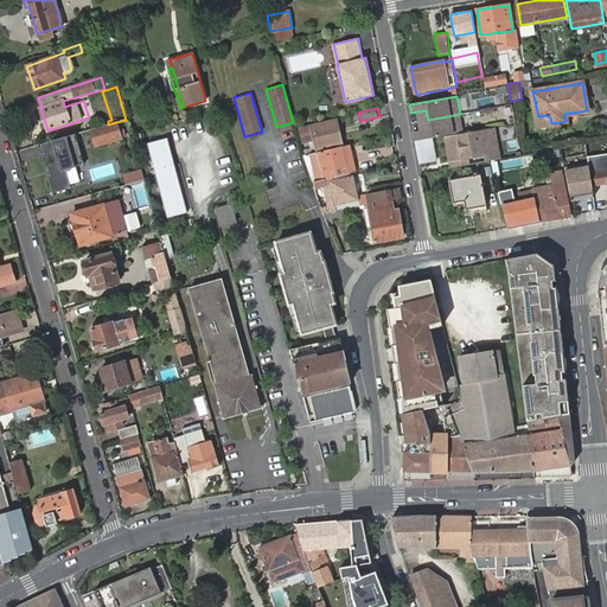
[(426,110),(417,112),(420,122),(428,120),(426,110)]
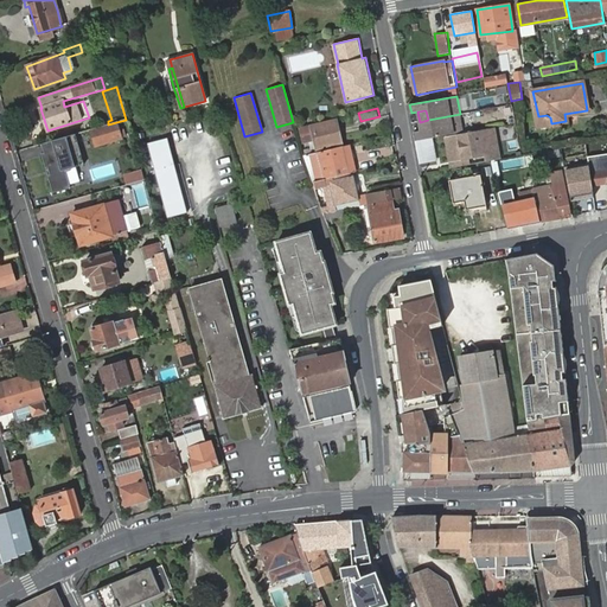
[(421,132),(415,133),(416,141),(464,133),(460,114),(428,120),(429,129),(421,132)]
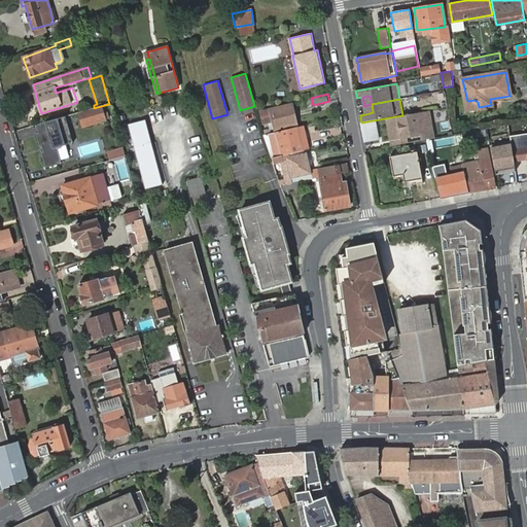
[(475,100),(467,101),(468,109),(479,107),(478,102),(475,100)]
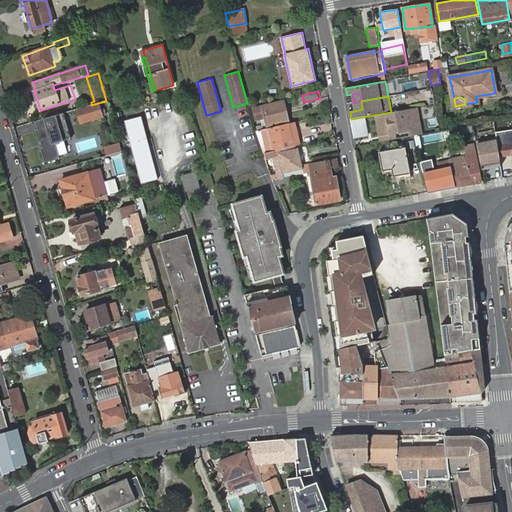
[(254,108),(257,119),(267,116),(269,125),(288,121),(283,101),(254,108)]
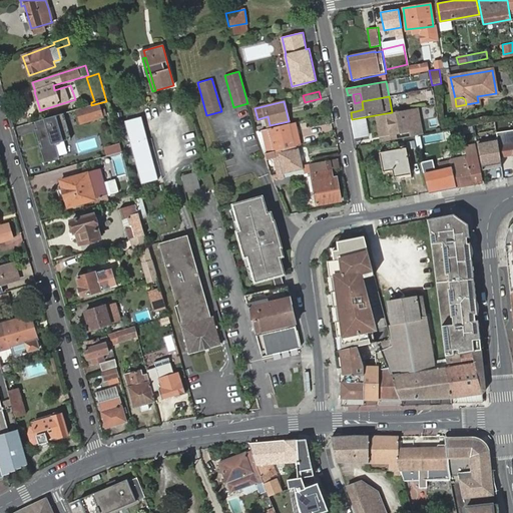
[(362,101),(355,103),(356,111),(363,109),(362,101)]
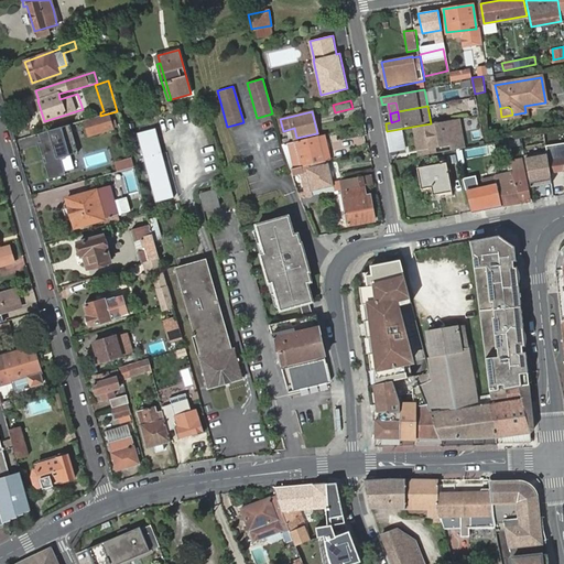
[(459,120),(415,128),(420,151),(424,150),(425,155),(465,149),(459,120)]
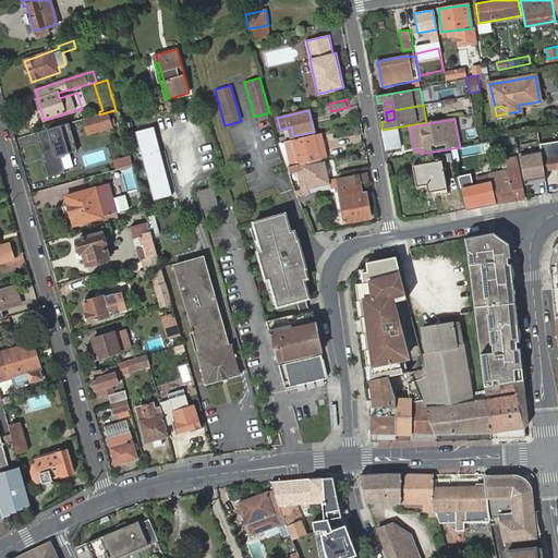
[(46,160),(45,161),(49,178),(65,172),(61,156),(79,152),(70,123),(38,132),(41,141),(38,142),(43,155),(45,154),(46,160)]
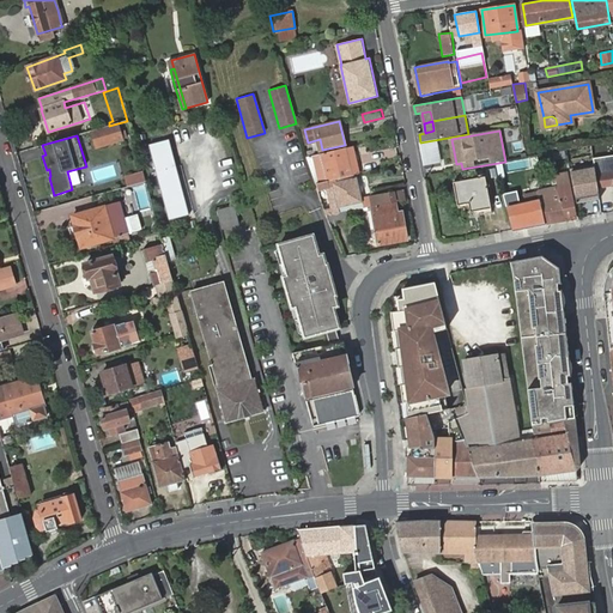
[(149,149),(169,222),(188,217),(169,143),(149,149)]
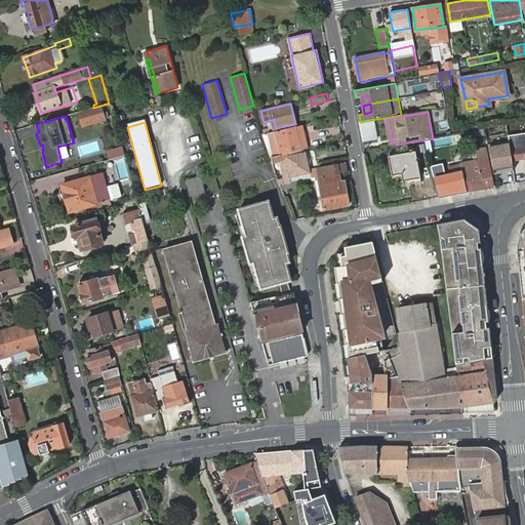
[(304,126),(272,133),(277,156),(308,150),(307,142),(304,126)]
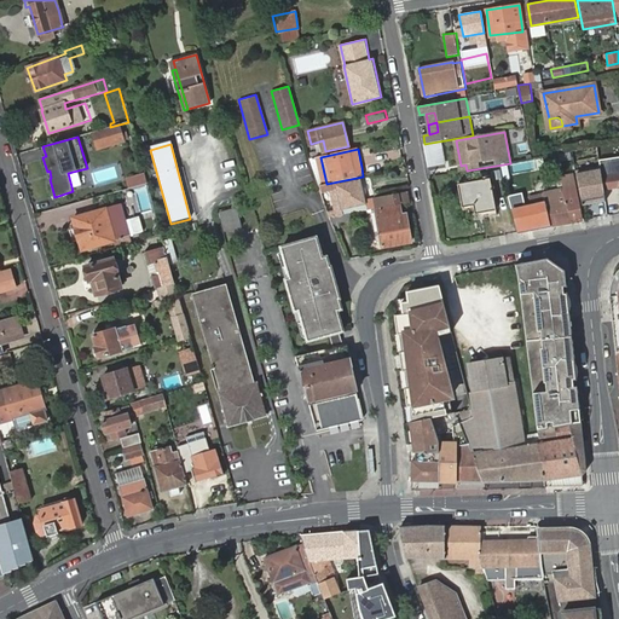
[(605,189),(618,186),(618,156),(600,160),(605,189)]
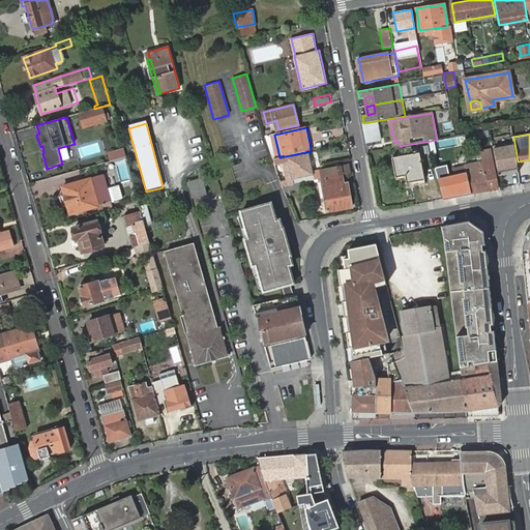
[(274,135),(267,137),(275,158),(280,157),(274,135)]
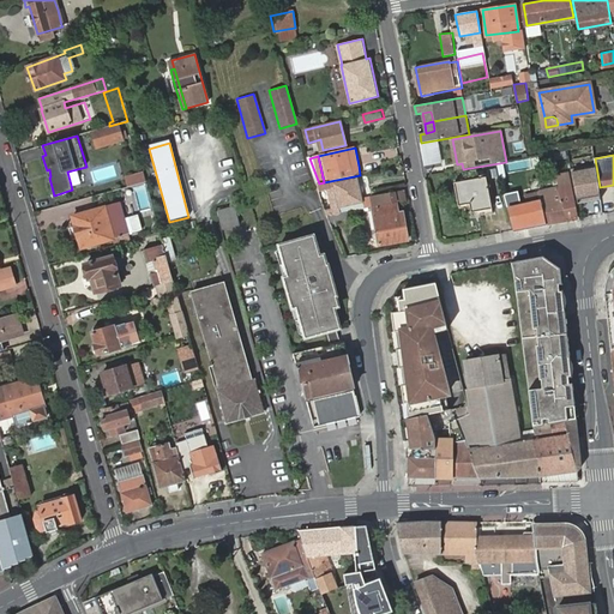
[(530,175),(528,160),(504,163),(505,179),(530,175)]
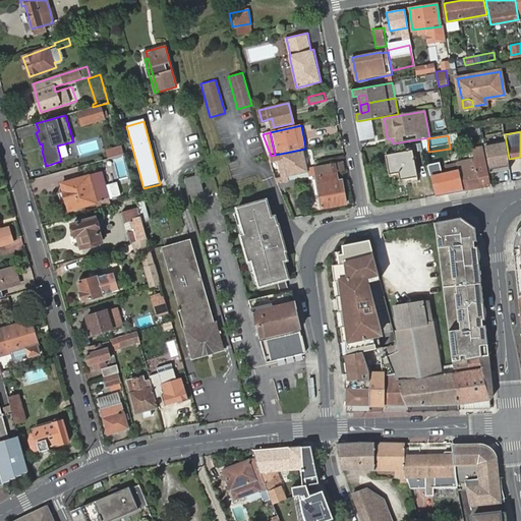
[(313,138),(307,139),(304,140),(305,149),(315,146),(313,138)]
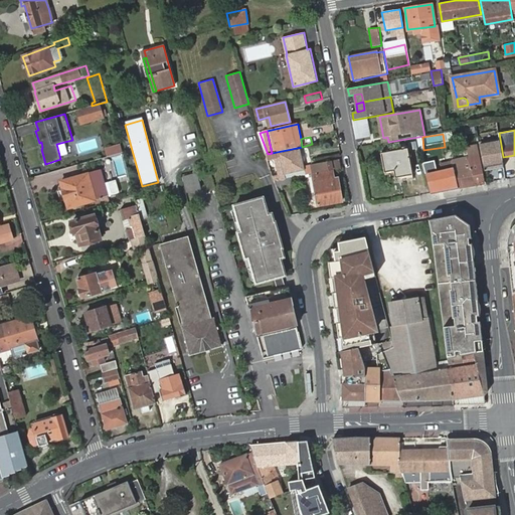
[(499,141),(479,144),(483,168),(503,164),(499,141)]
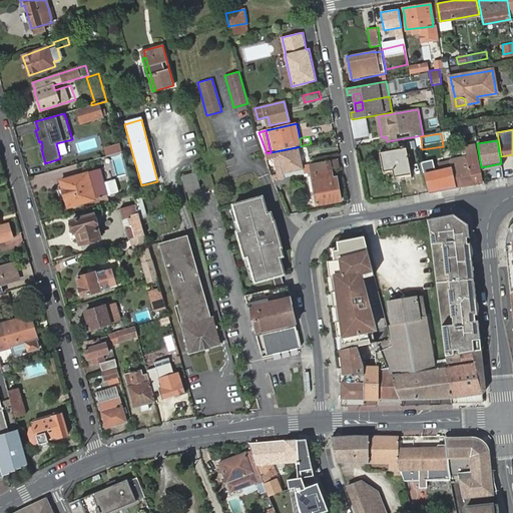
[(106,156),(122,153),(120,143),(104,146),(106,156)]
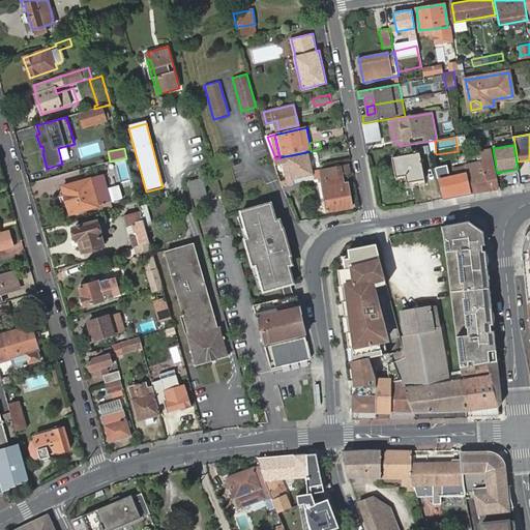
[(308,153),(276,160),(278,166),(286,164),(289,180),(285,182),(286,185),(302,182),(314,179),(313,172),(308,153)]
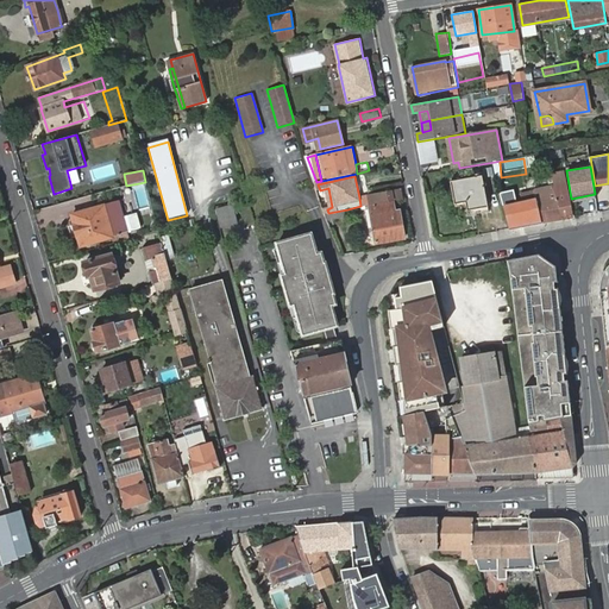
[(451,181),(456,203),(466,202),(468,206),(469,214),(490,211),(484,176),(451,181)]
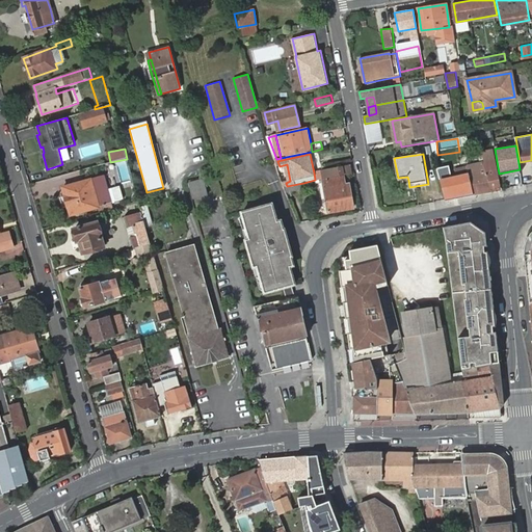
[(495,159),(484,161),(491,191),(500,189),(495,159)]
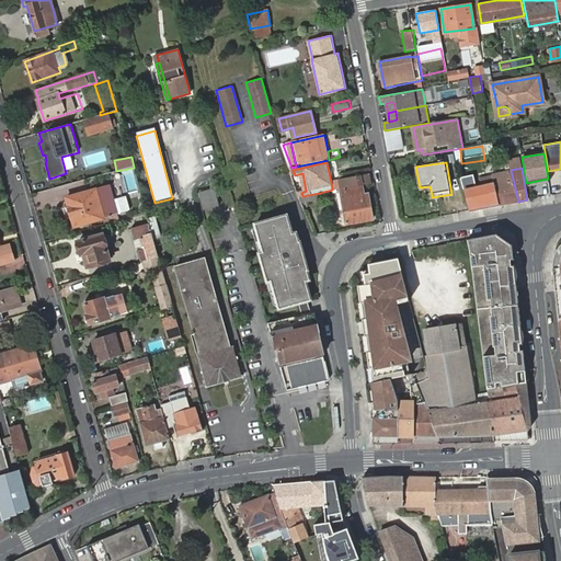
[(518,202),(511,170),(494,173),(495,185),(478,189),(481,208),(518,202)]
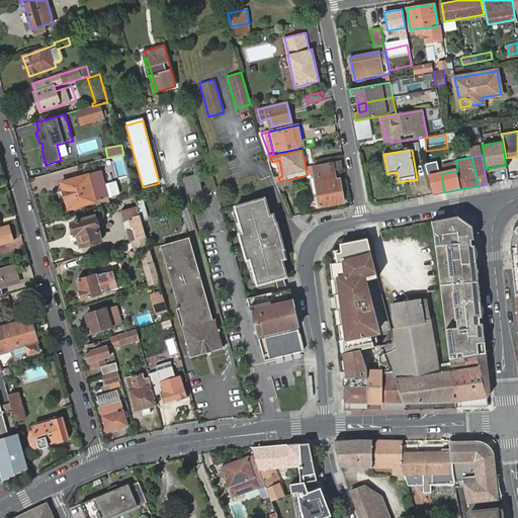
[(323,173),(342,169),(340,161),(321,165),(323,173)]
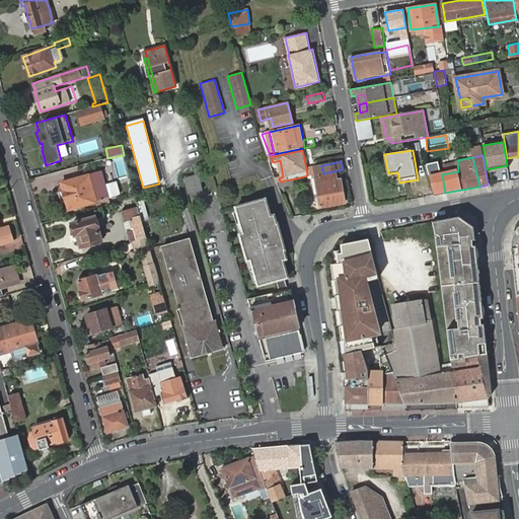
[(321,165),(306,168),(307,175),(308,175),(323,173),(321,165)]
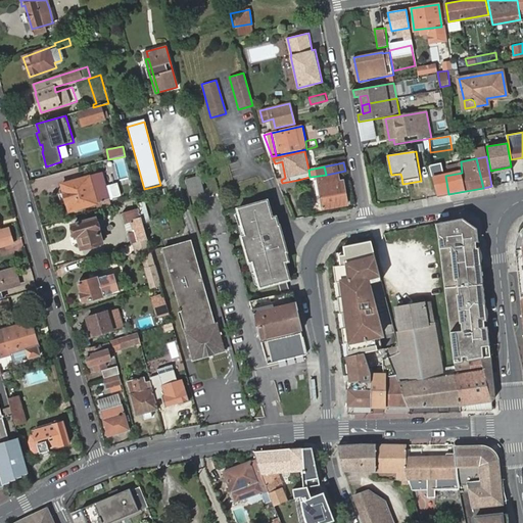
[(97,201),(120,195),(116,183),(105,186),(101,173),(61,184),(64,192),(62,193),(65,202),(67,202),(70,211),(98,203),(97,201)]
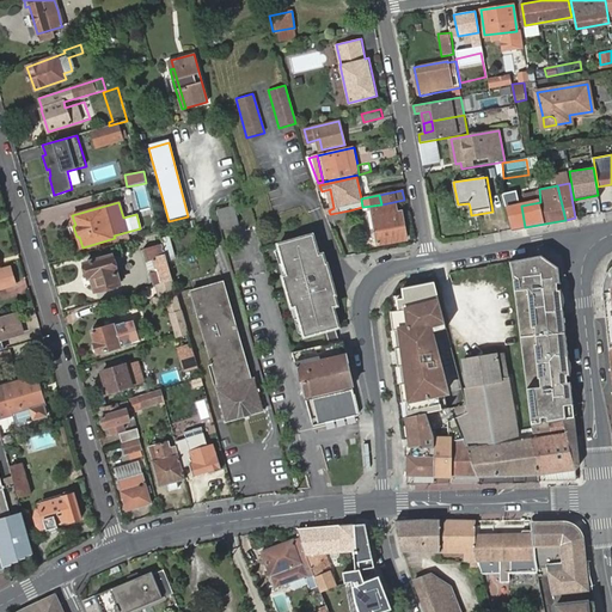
[(399,227),(397,212),(396,204),(372,208),(378,244),(407,239),(404,226),(399,227)]
